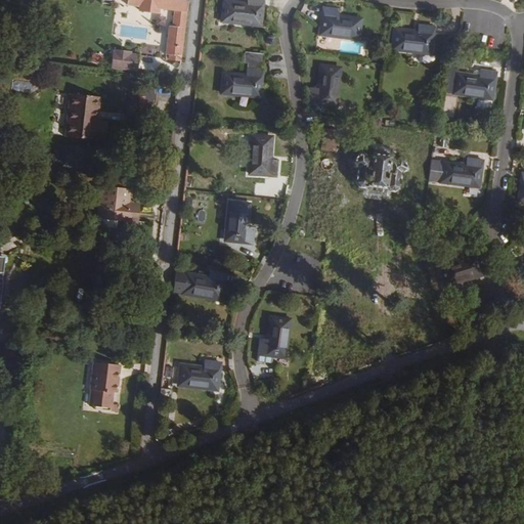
[(181,56),(187,0),(127,0),(127,6),(140,7),(139,11),(159,13),(159,9),(174,11),(173,26),(169,26),(166,54),(181,56)]
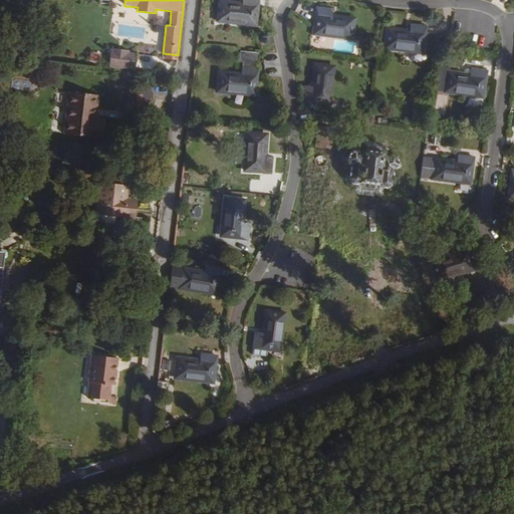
[(220,0),(218,22),(256,27),(258,0),(241,0),(241,3),(220,0)]
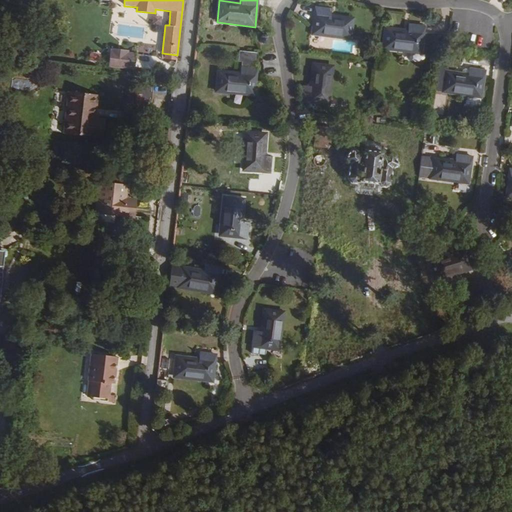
[(316,7),(313,35),(350,40),(353,18),(332,15),(333,9),(316,7)]
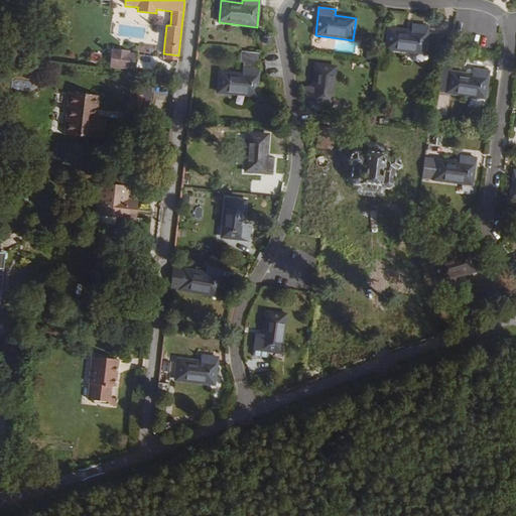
[(389,27),(386,49),(424,54),(427,26),(411,24),(410,30),(389,27)]
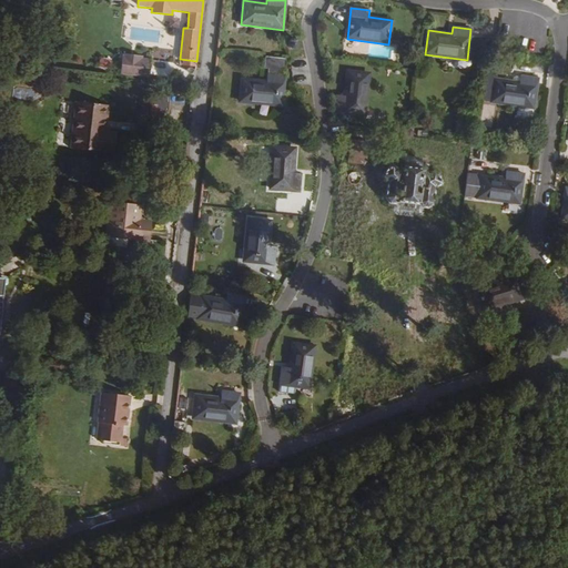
[(120,72),(149,75),(151,60),(140,58),(141,54),(127,53),(127,57),(122,57),(120,72)]
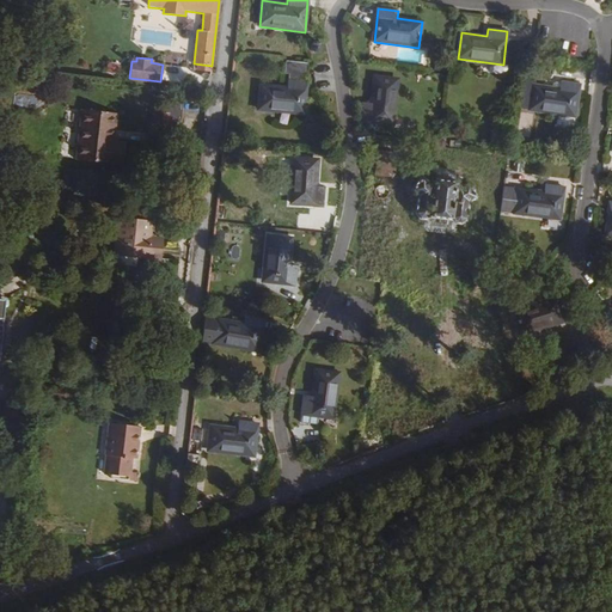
[(287,74),(307,77),(308,63),(286,60),(285,74),(287,74)]
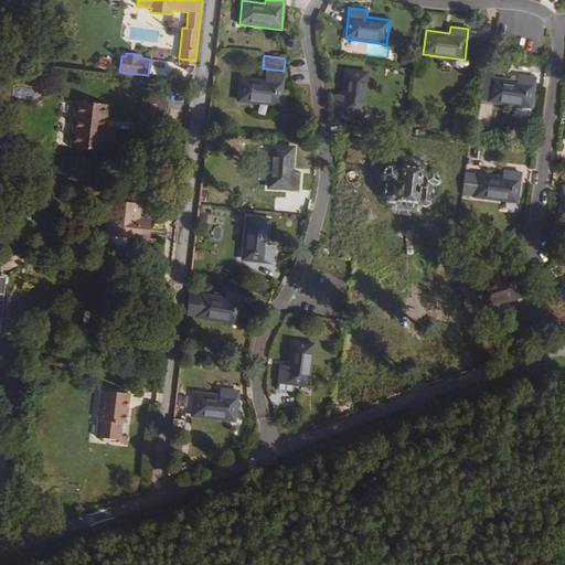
[(333,113),(363,116),(369,74),(343,71),(341,94),(336,94),(333,113)]
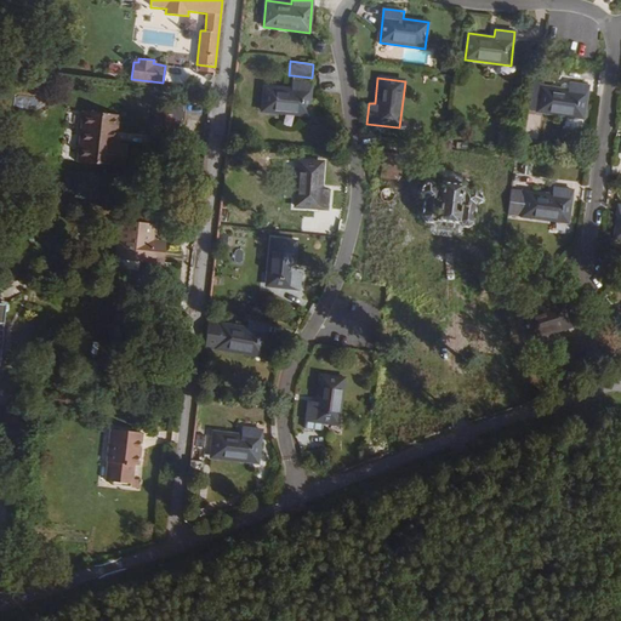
[(265,85),(262,112),(308,117),(311,83),(291,81),(290,87),(265,85)]
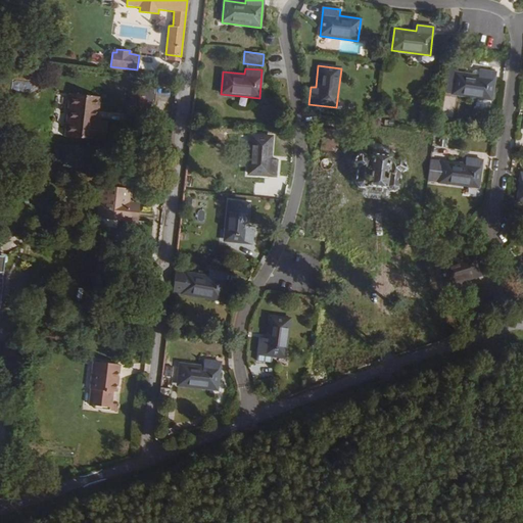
[(453,94),(490,100),(495,72),(478,69),(478,70),(477,76),(473,75),(456,72),(456,73),(453,94)]
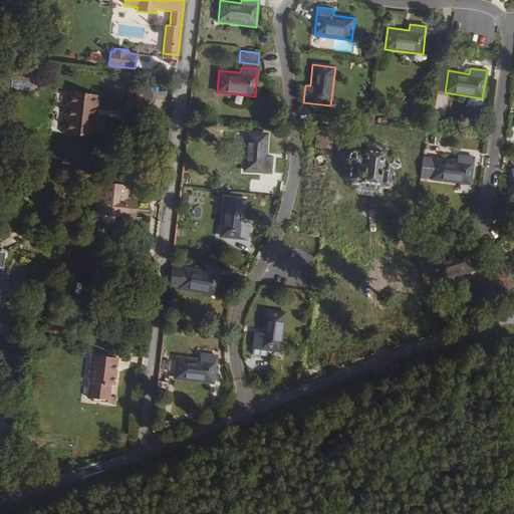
[(445,92),(448,71),(439,70),(436,91),(445,92)]
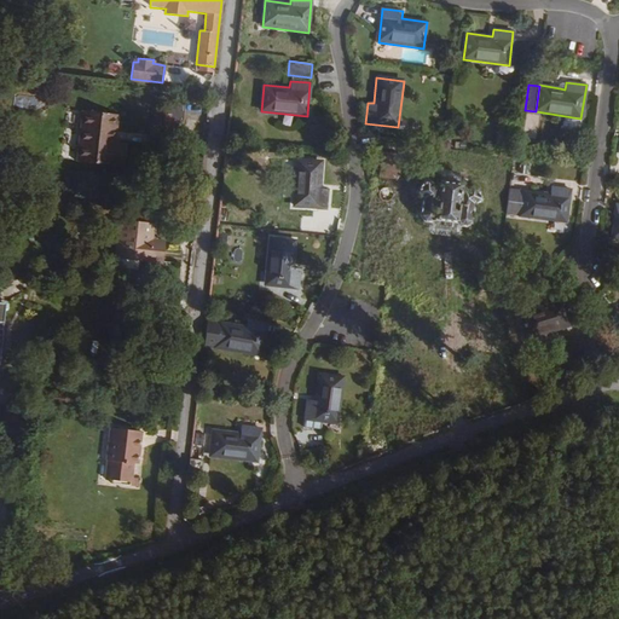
[(184,125),(186,105),(167,103),(166,115),(156,114),(154,131),(172,133),(173,123),(184,125)]
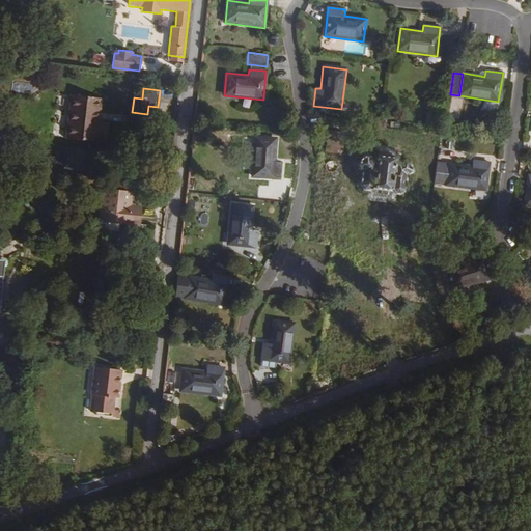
[(99,123),(102,99),(72,95),(67,138),(107,142),(109,124),(99,123)]
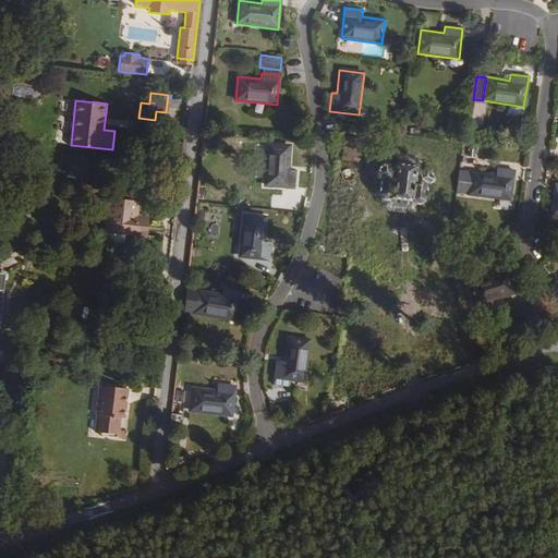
[(267,145),(265,186),(294,189),(296,170),(290,169),(292,146),(267,145)]
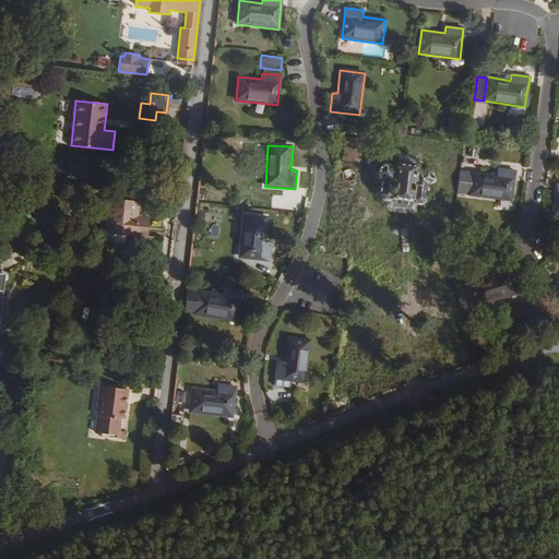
[(383,201),(421,205),(426,201),(428,185),(435,182),(436,180),(429,167),(427,166),(421,169),(418,166),(394,164),(391,166),(387,161),(384,162),(375,171),(376,175),(380,178),(379,195),(383,201)]
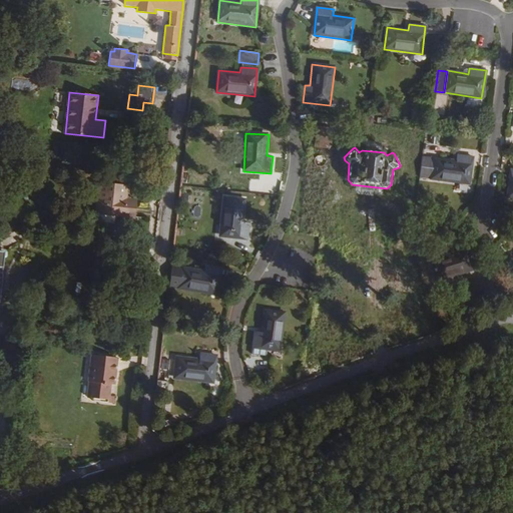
[(434,159),(431,179),(469,184),(472,156),(455,154),(455,160),(434,157),(434,159)]
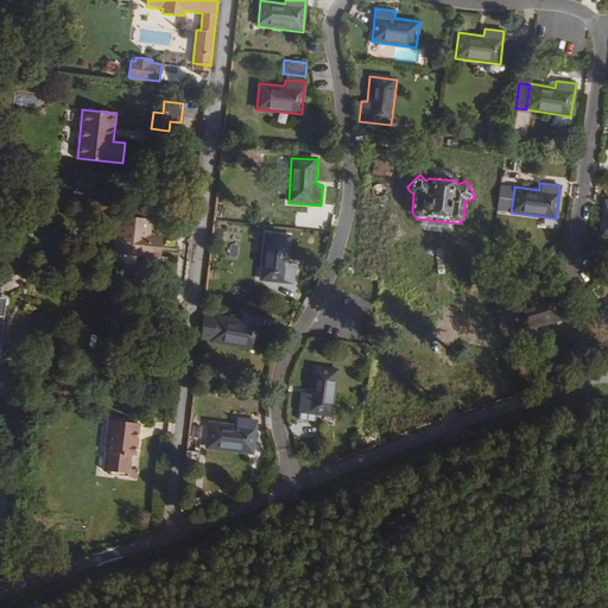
[(514,189),(500,187),(496,210),(511,213),(514,189)]
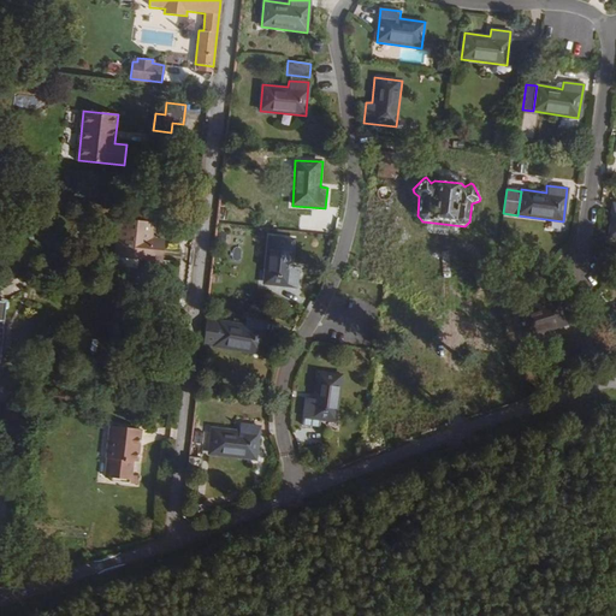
[(124,206),(123,220),(149,224),(150,208),(124,206)]
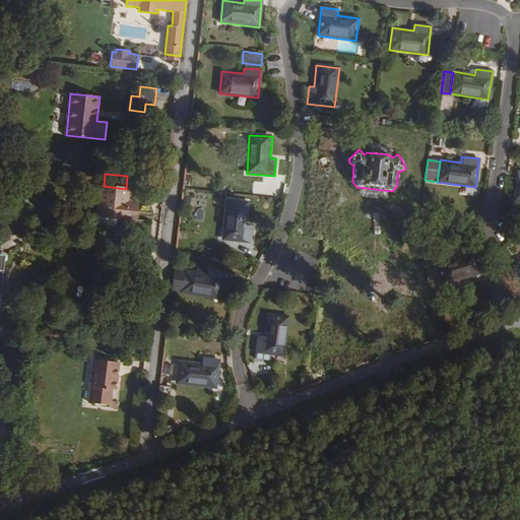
[(104,186),(101,186),(98,216),(135,220),(137,207),(127,206),(127,201),(128,189),(126,189),(104,186)]
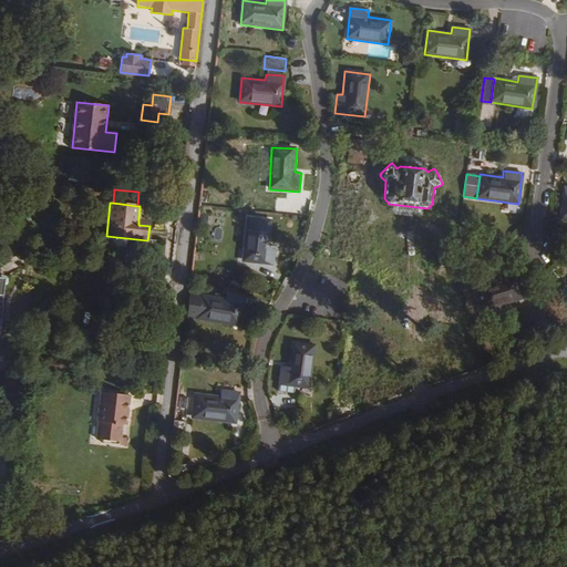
[(369,212),(362,210),(359,223),(366,224),(369,212)]
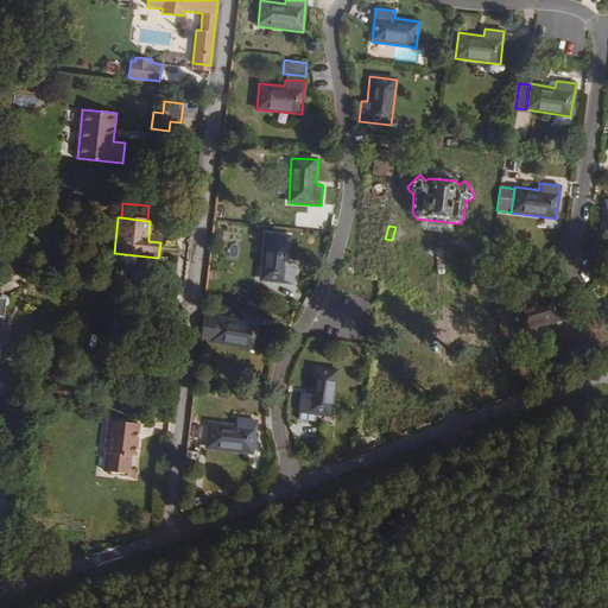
[(291,238),(265,234),(260,279),(293,283),(296,263),(289,263),(291,238)]
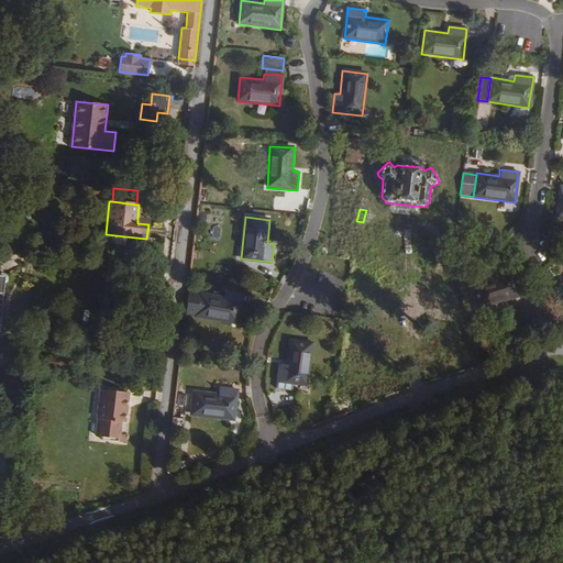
[(472,286),(478,309),(518,297),(509,267),(492,273),(494,279),(472,286)]
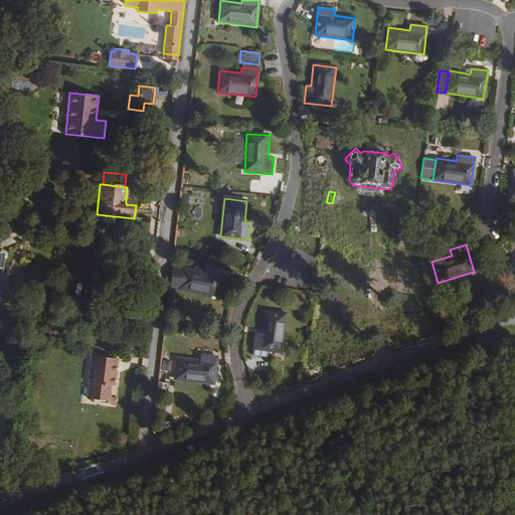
[(169,289),(179,290),(217,297),(221,269),(205,266),(204,272),(172,266),(169,289)]
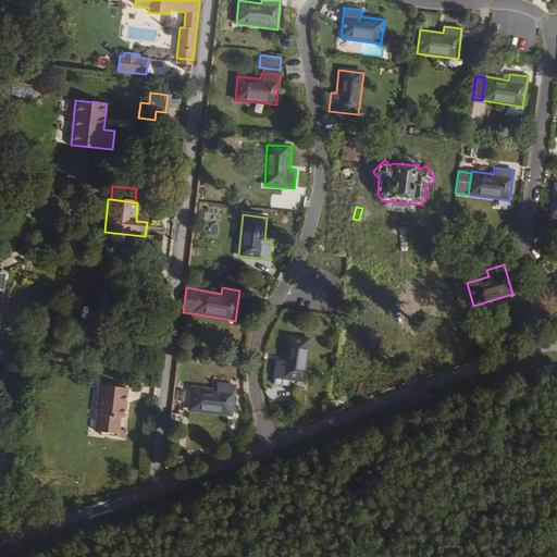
[(274,376),(305,381),(310,339),(286,336),(283,359),(276,359),(274,376)]
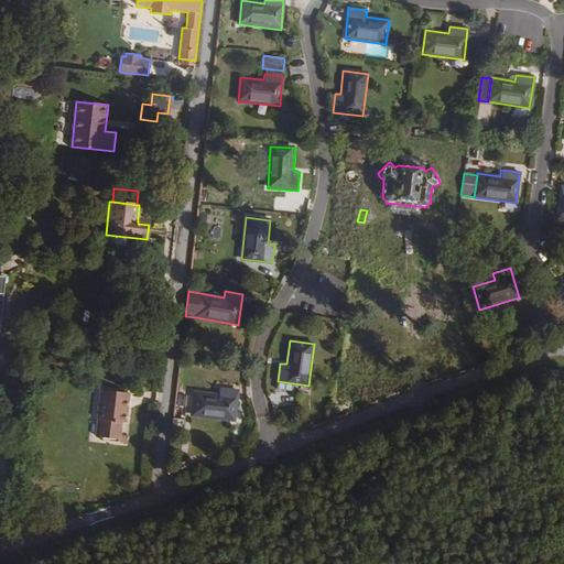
[(195,392),(192,416),(234,421),(237,390),(218,388),(218,394),(195,392)]
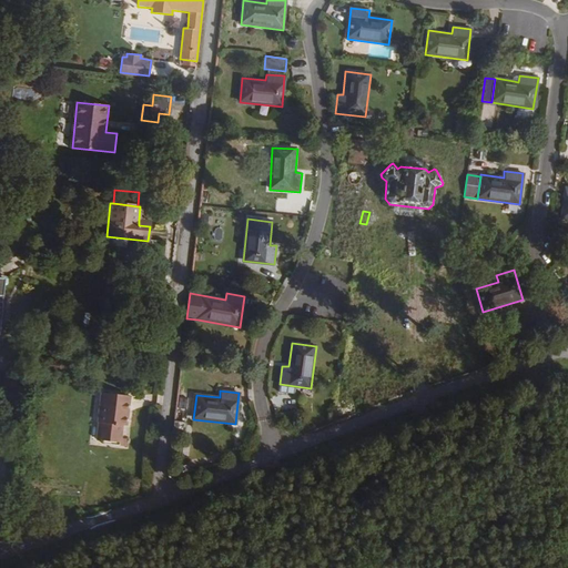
[(129,408),(130,396),(101,393),(98,423),(100,423),(98,439),(120,443),(121,438),(122,424),(127,425),(128,414),(125,414),(125,408),(129,408)]
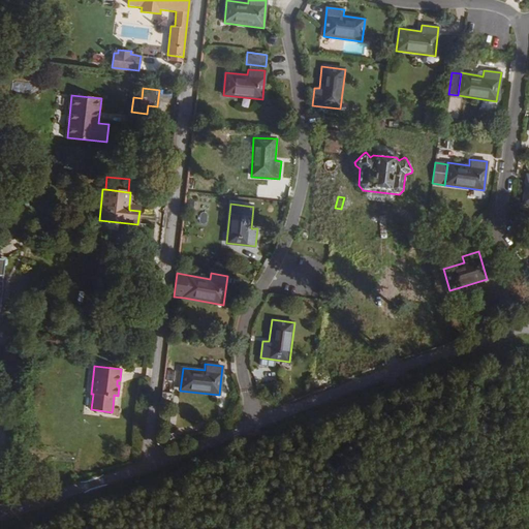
[(178,383),(178,369),(166,368),(165,382),(178,383)]
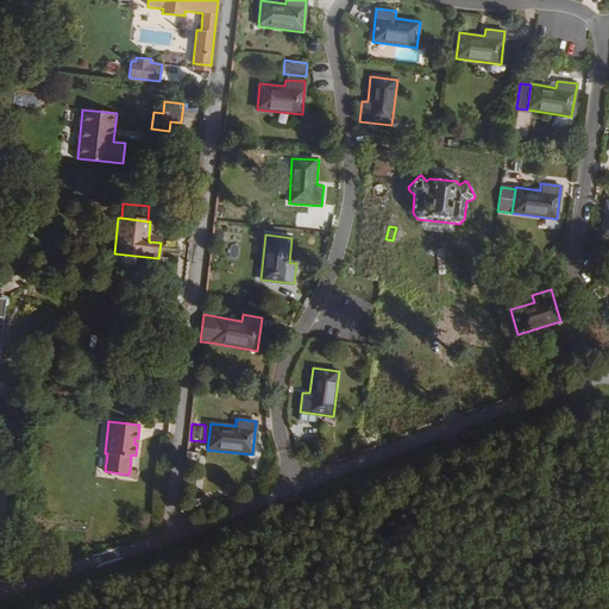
[(187,451),(186,464),(198,465),(199,452),(198,452),(187,451)]
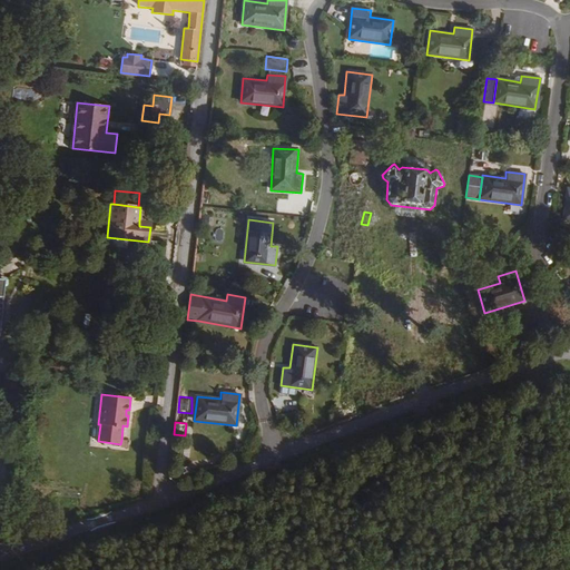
[(173,448),(170,463),(184,465),(186,449),(173,448)]
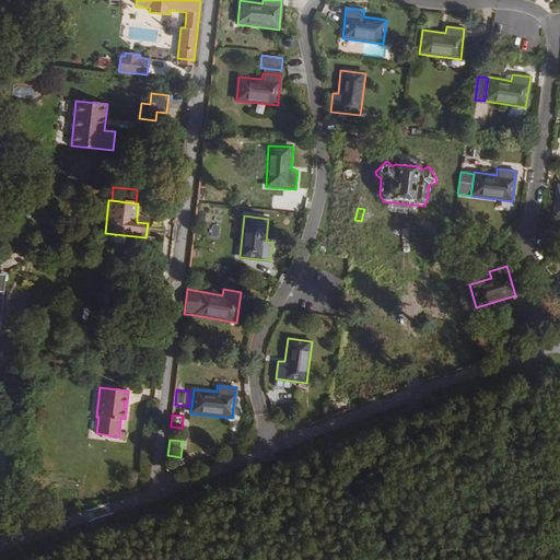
All buildings are outlined.
